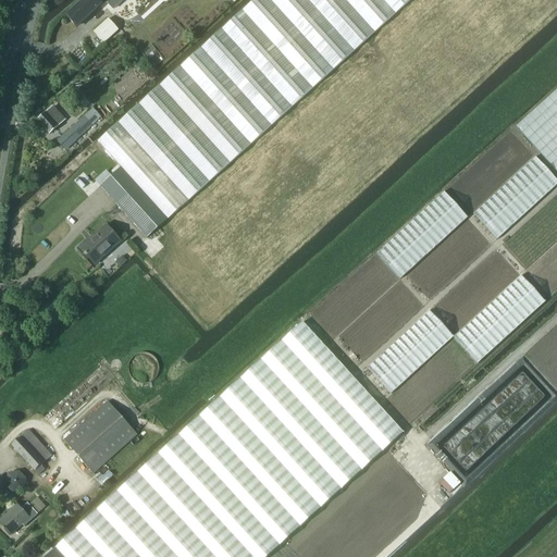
[(84,0),(66,15),(77,27),(103,3),(106,1),(113,9),(122,1),(121,0),(84,0)]
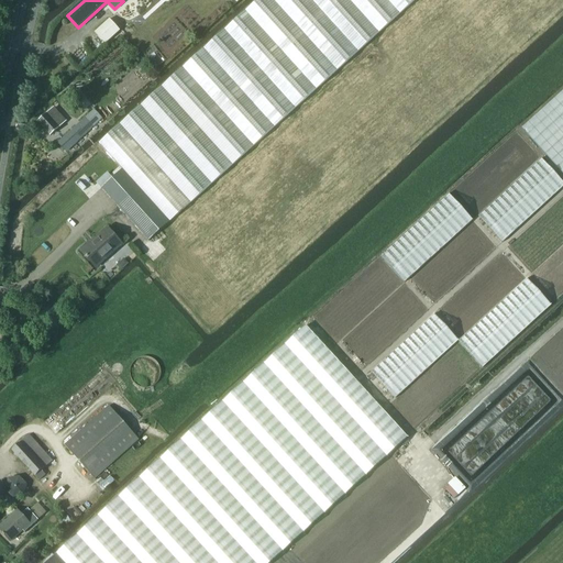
[(256,0),(99,143),(123,169),(102,188),(150,241),(170,222),(169,221),(415,0),(256,0)]
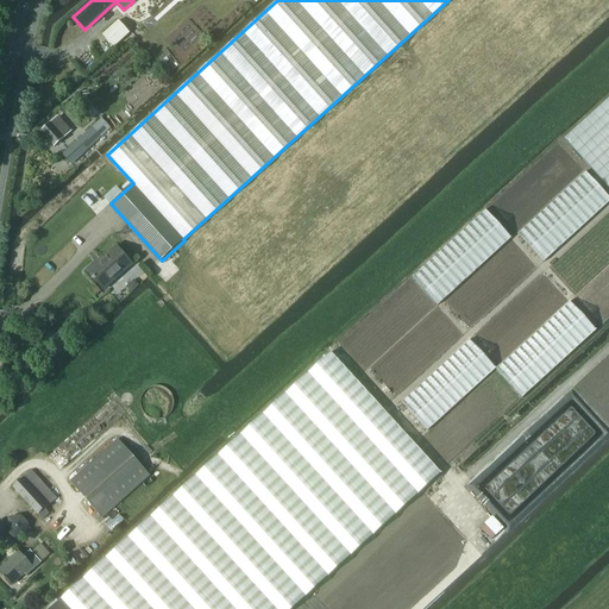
[(115,50),(131,36),(120,23),(104,37),(115,50)]
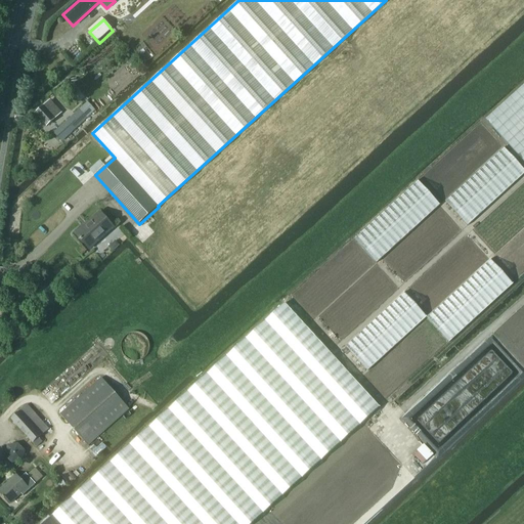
[(523,84),(485,120),(523,162),(523,84)]
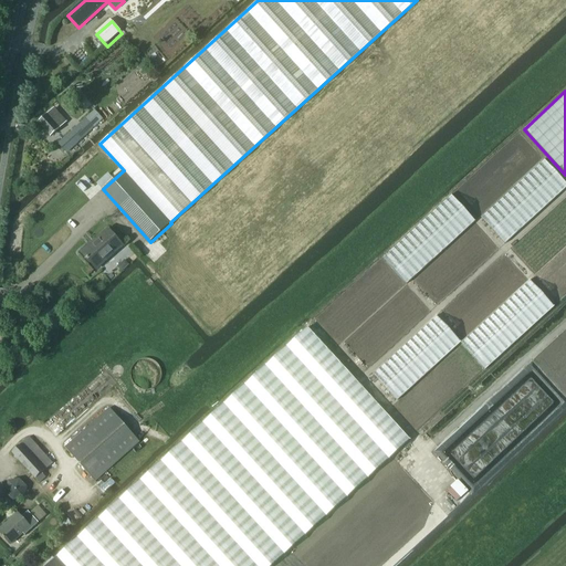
[(50,136),(66,122),(55,108),(38,122),(50,136)]
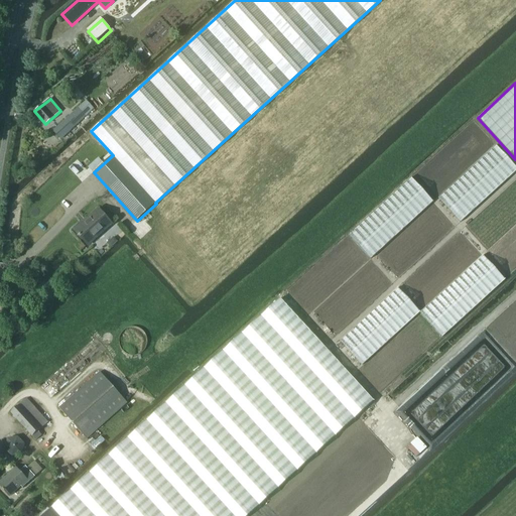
[(61,139),(94,109),(85,101),(52,131),(61,139)]
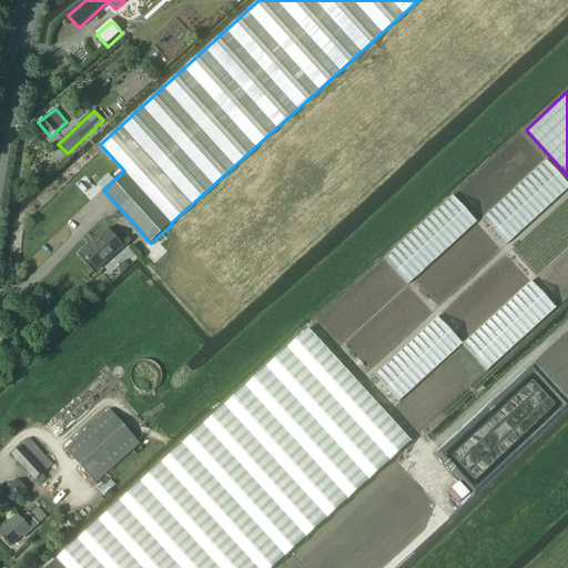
[(97,270),(124,245),(112,232),(94,246),(91,245),(81,253),(97,270)]
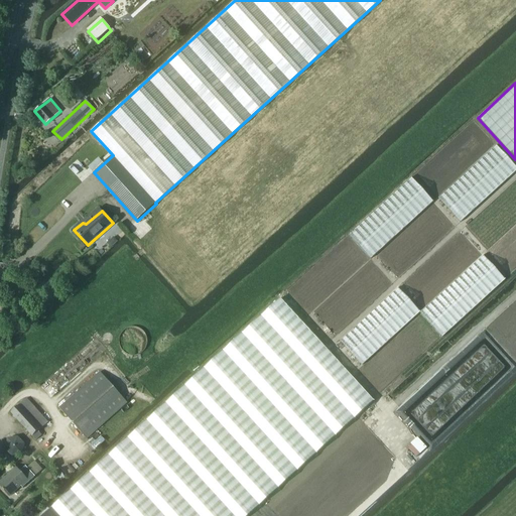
[(51,508),(42,515),(247,515),(298,470),(374,401),(280,298),(205,368),(128,437),(51,508)]
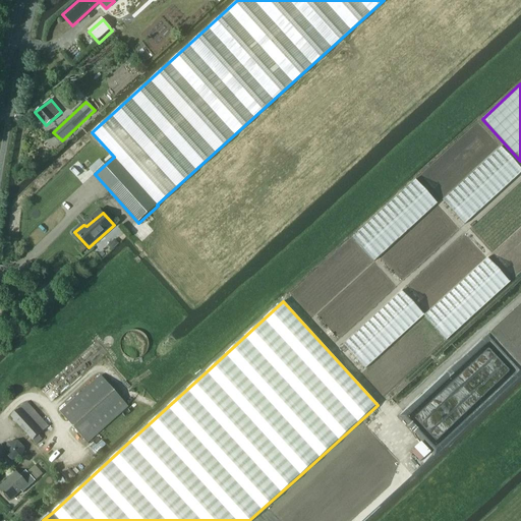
[(147,346),(147,344),(146,341),(145,339),(142,337),(140,335),(138,334),(133,333),(131,333),(128,334),(126,334),(124,336),(122,338),(121,340),(120,343),(120,345),(120,347),(121,350),(122,353),(123,354),(125,356),(127,357),(132,359),(135,358),(138,358),(141,355),(143,353),(146,351),(147,348),(147,346)]
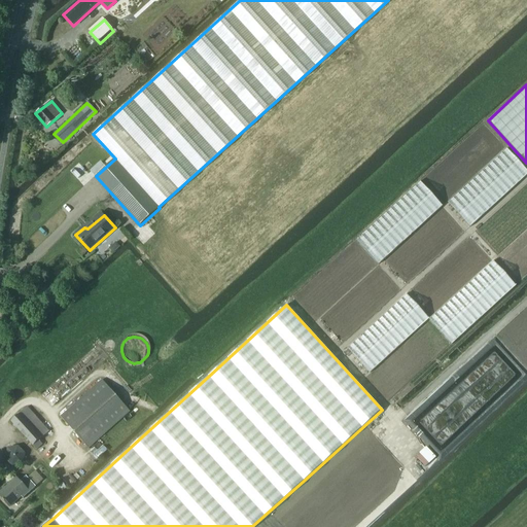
[(89,448),(130,411),(102,380),(61,416),(89,448)]
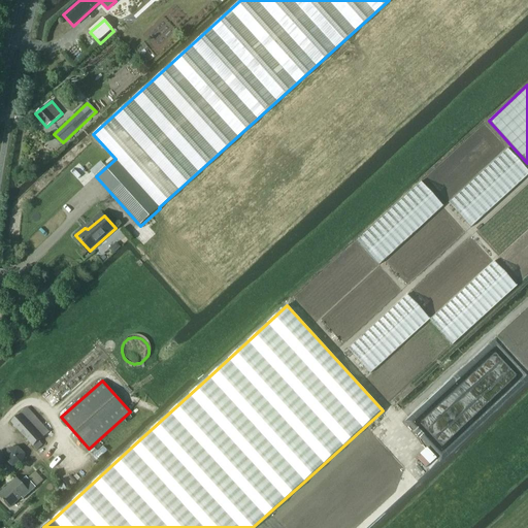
[(40,441),(50,433),(28,407),(11,422),(33,447),(37,450),(42,444),(40,441)]
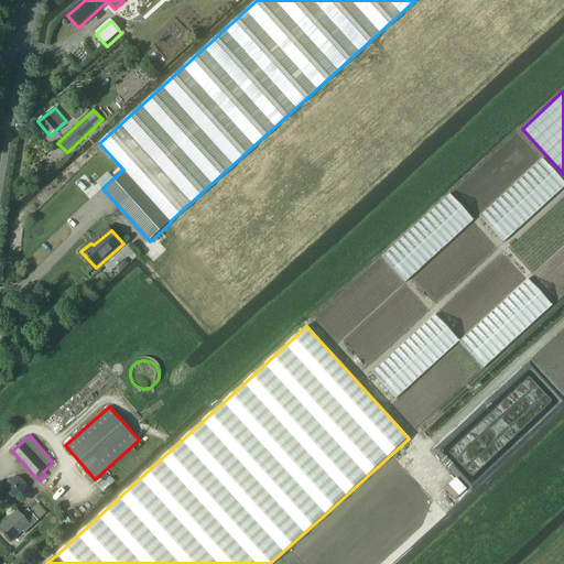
[(0,530),(11,542),(23,531),(24,532),(39,521),(28,509),(21,516),(17,510),(9,517),(10,518),(0,527),(0,530)]
